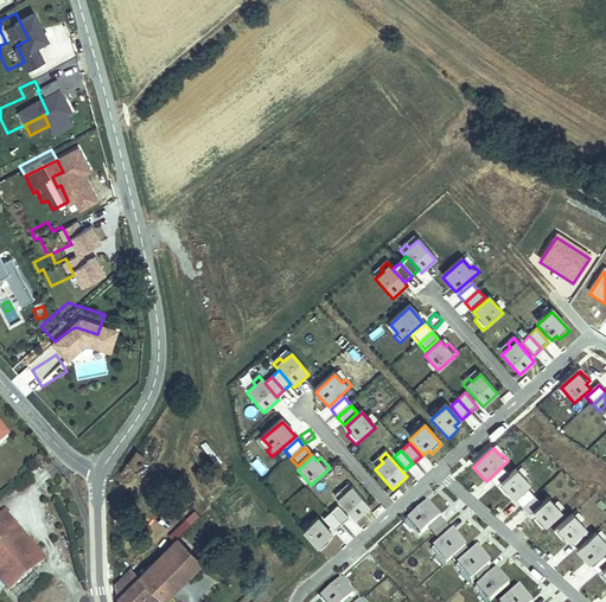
[(511,478),(504,471),(491,482),(498,490),(511,478)]
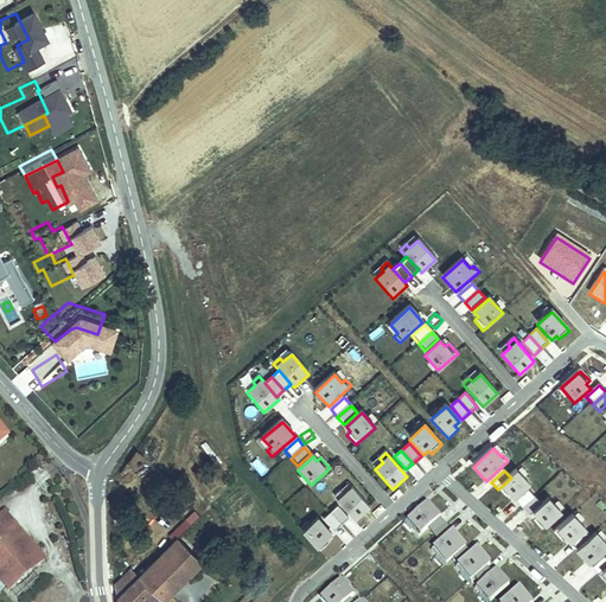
[(510,495),(515,500),(530,486),(517,472),(511,478),(498,490),(506,499),(510,495)]
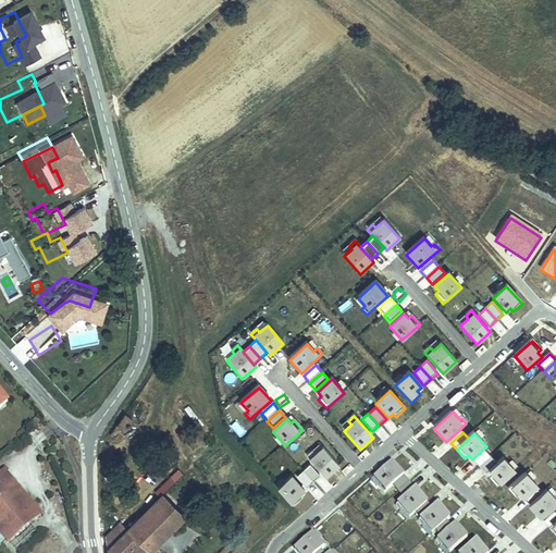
[(312,453),(307,457),(325,479),(340,467),(323,450),(316,456),(312,453)]
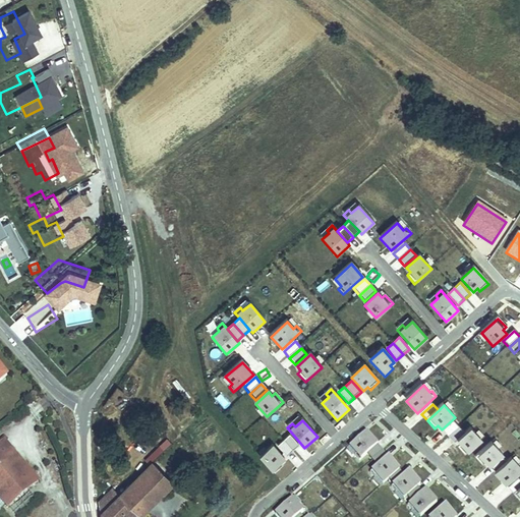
[(444,432),(449,439),(461,428),(455,421),(444,432)]
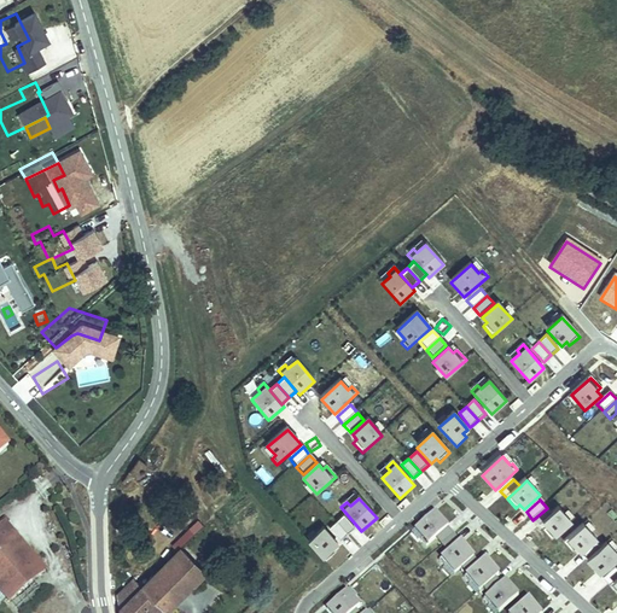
[(547,508),(533,520),(540,527),(543,524),(553,515),(547,508)]
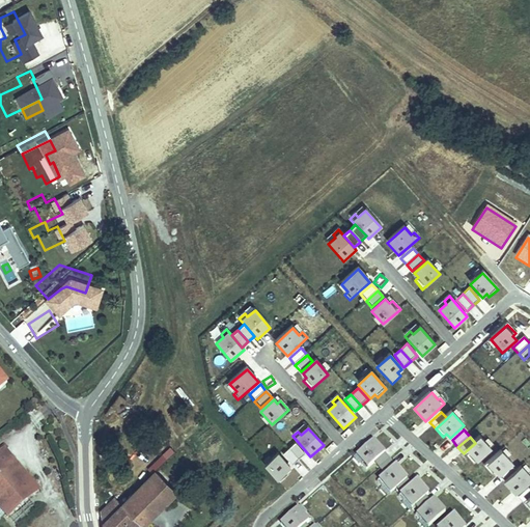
[(475,443),(467,450),(470,454),(467,456),(475,466),(492,450),(480,438),(475,443)]
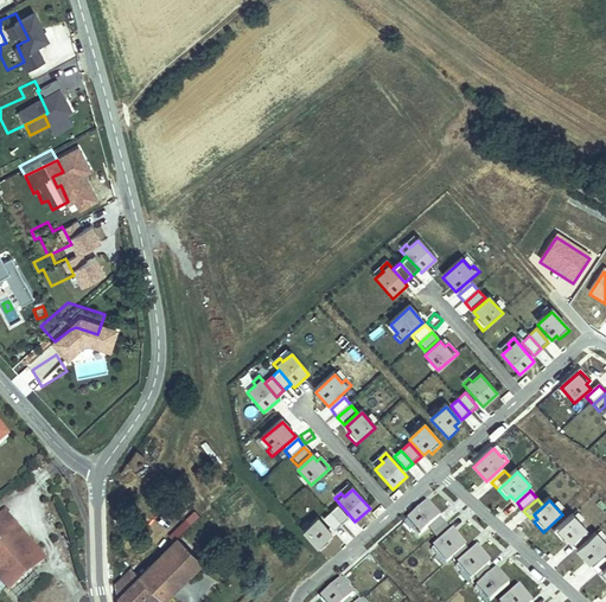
[(64,512),(58,503),(55,505),(61,514),(64,512)]
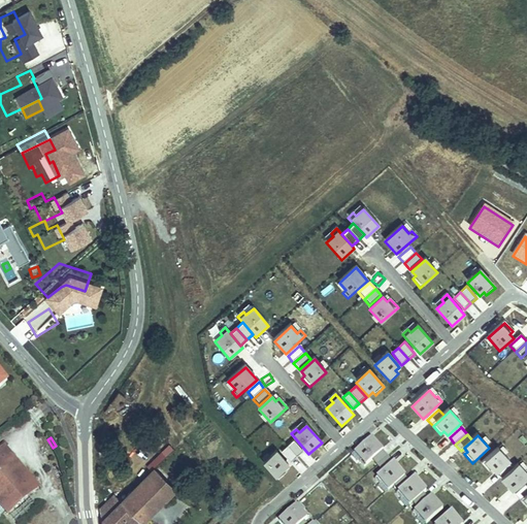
[(293,441),(287,448),(297,459),(303,454),(293,441)]
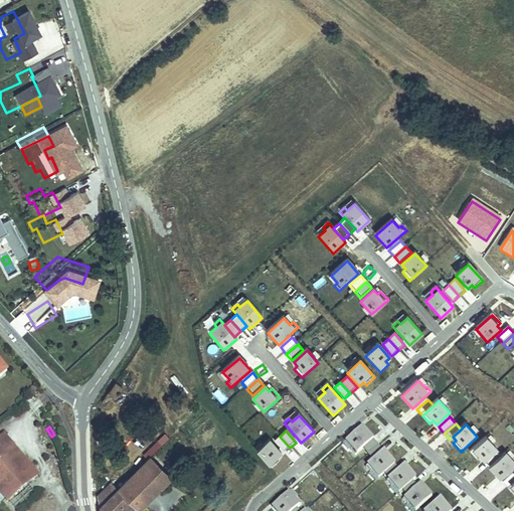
[(373,443),(362,431),(345,446),(351,453),(350,455),(354,460),(362,453),(373,443)]
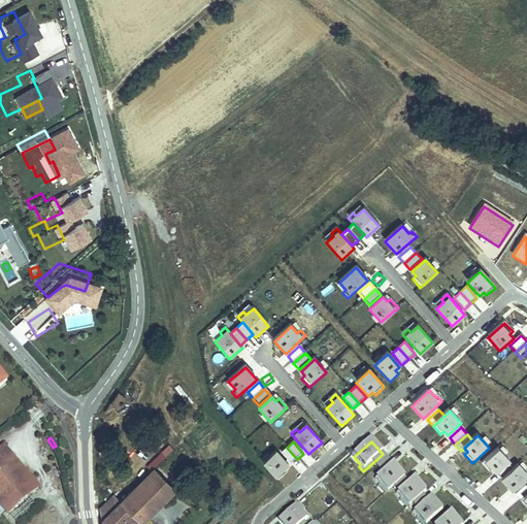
[(394,444),(385,452),(390,458),(400,451),(394,444)]
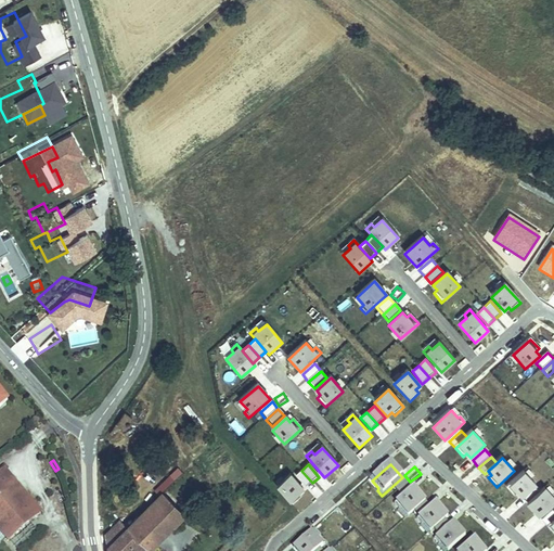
[(306,489),(312,483),(301,471),(295,476),(306,489)]
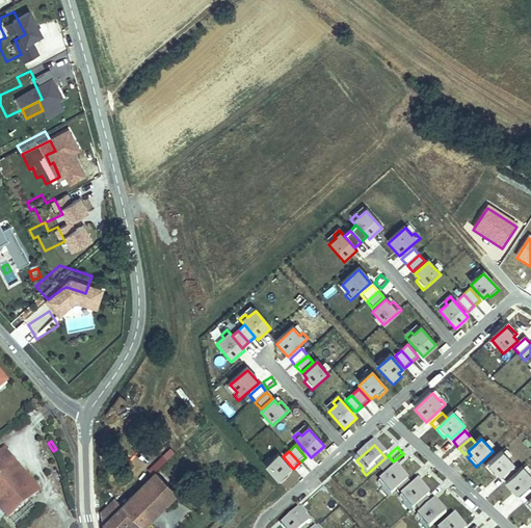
[(514,466),(503,453),(485,468),(494,477),(497,474),(501,478),(502,477),(513,467),(514,466)]
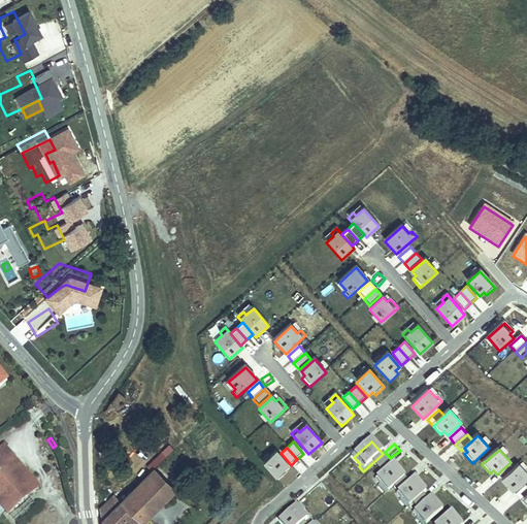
[(38,490),(6,451),(0,454),(0,506),(7,516),(38,490)]
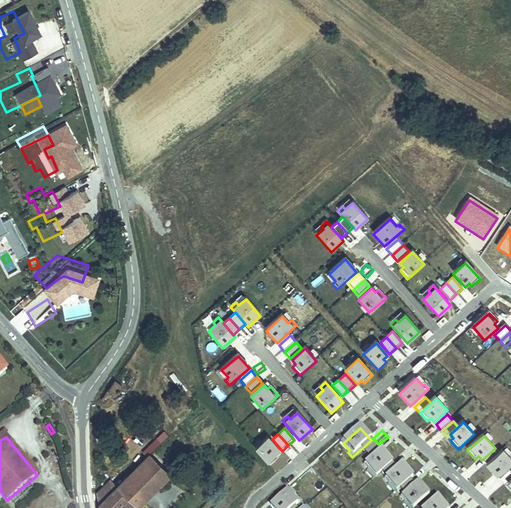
[(270,466),(278,459),(275,456),(279,453),(268,439),(256,450),(270,466)]
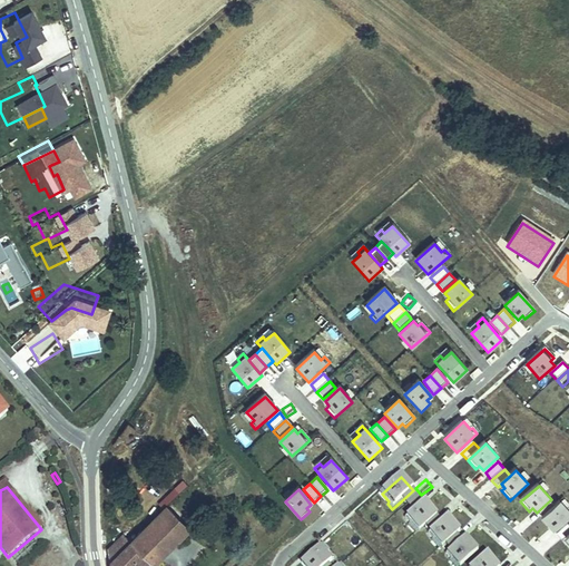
[(420,497),(413,490),(401,501),(408,508),(420,497)]
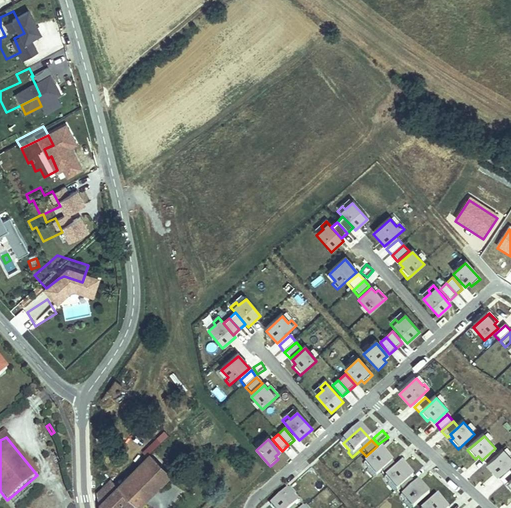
[(377,446),(366,456),(371,462),(382,452),(377,446)]
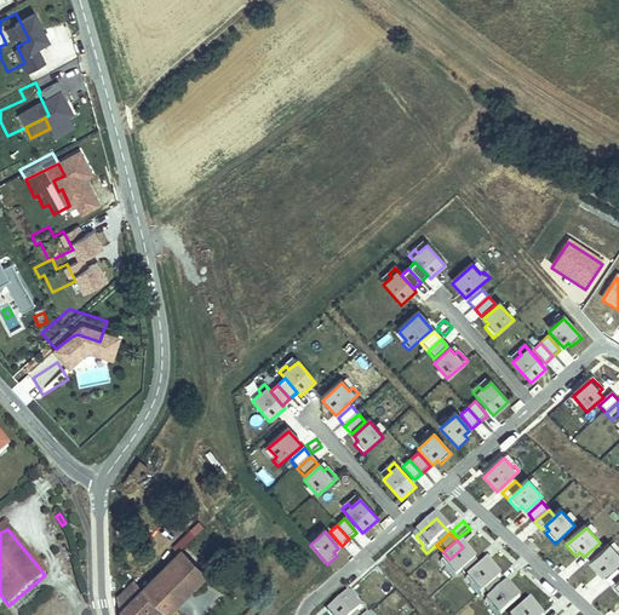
[(599,544),(585,556),(591,563),(605,550),(599,544)]
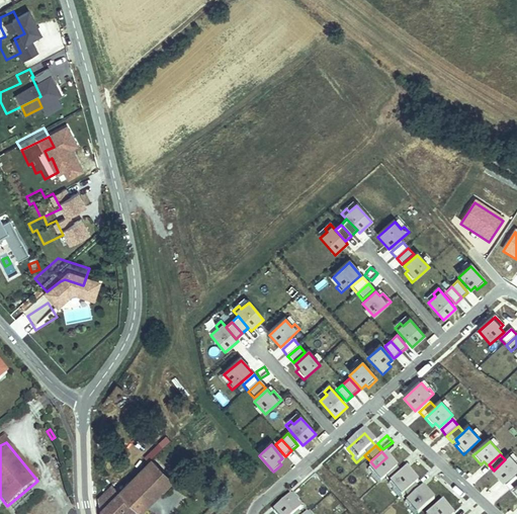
[(493,470),(504,484),(516,470),(516,461),(515,462),(509,456),(505,459),(494,470),(493,470)]
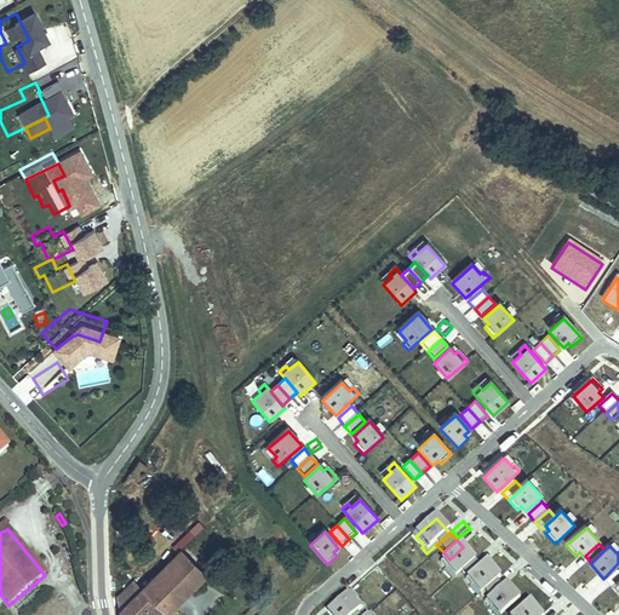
[(476,562),(463,547),(450,559),(441,568),(447,574),(450,573),(457,580),(463,574),(476,562)]
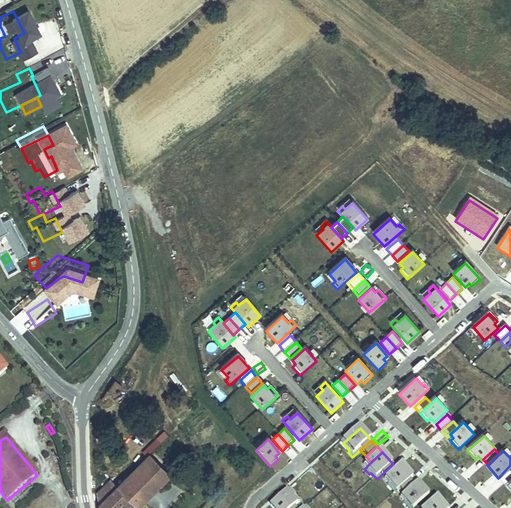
[(120,482),(143,506),(173,477),(150,453),(120,482)]
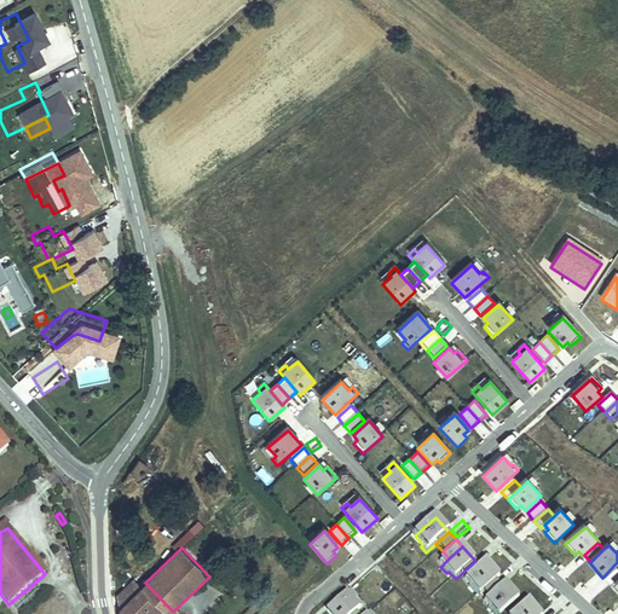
[(475,561),(462,573),(468,580),(481,568),(475,561)]
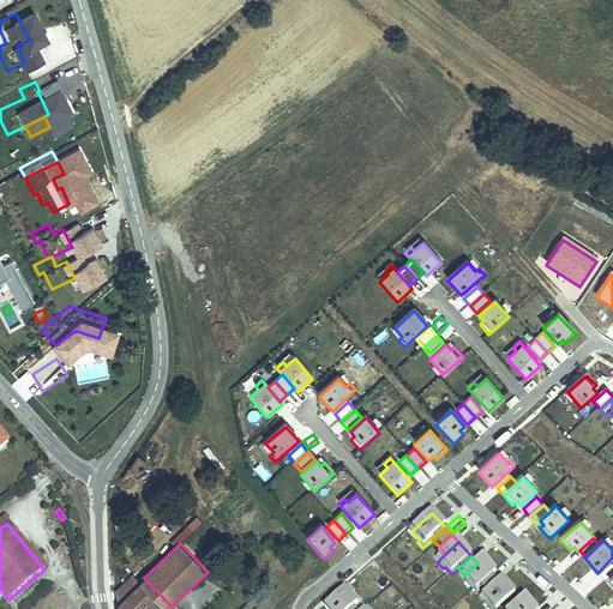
[(497,573),(484,559),(478,564),(464,576),(461,578),(468,585),(469,584),(476,591),(479,589),(493,577),(497,573)]
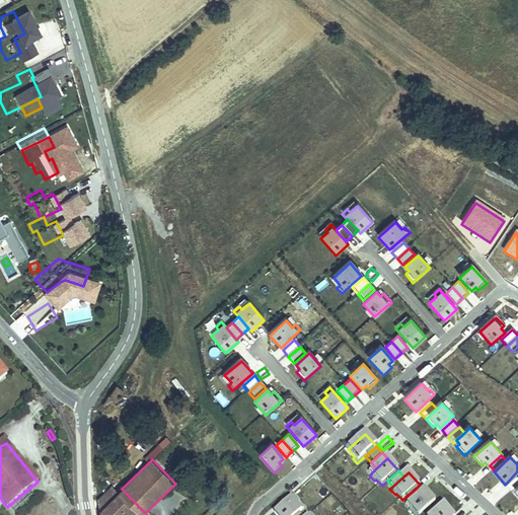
[(517,477),(507,487),(517,499),(517,477)]
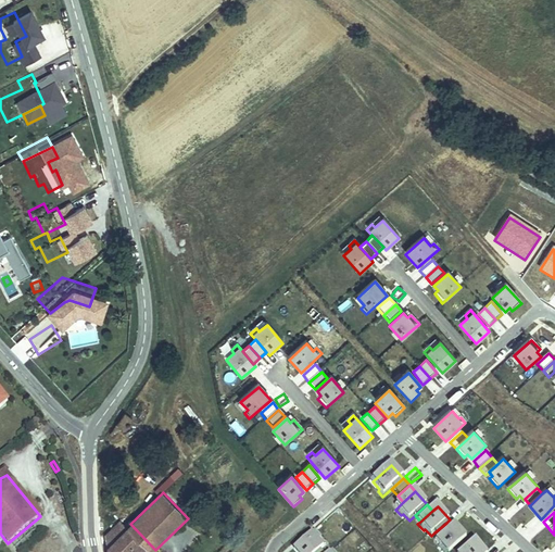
[(156,551),(155,550),(130,524),(124,517),(104,536),(109,551),(156,551)]
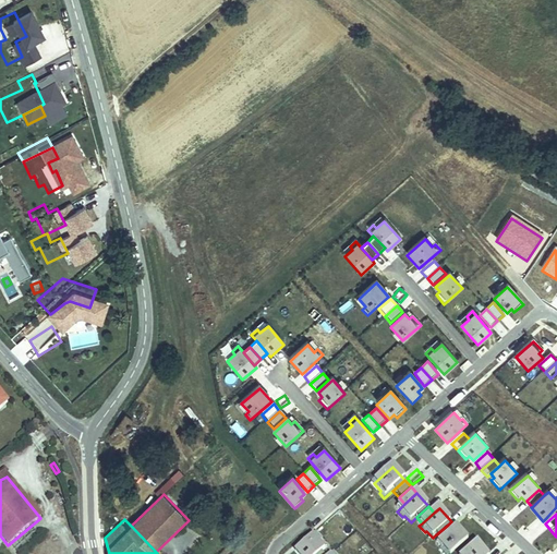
[(448,525),(435,536),(442,542),(453,531),(448,525)]
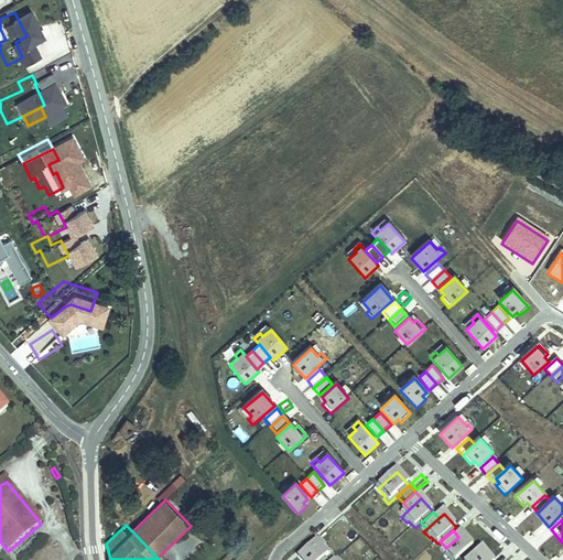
[(459,559),(474,548),(462,534),(458,537),(446,548),(441,552),(446,559),(447,557),(450,559),(459,559)]
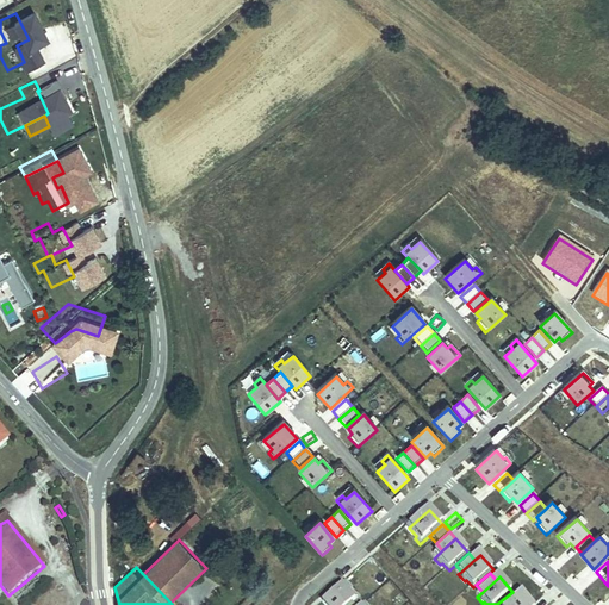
[(343,587),(324,604),(354,604),(359,600),(353,593),(350,596),(343,587)]
